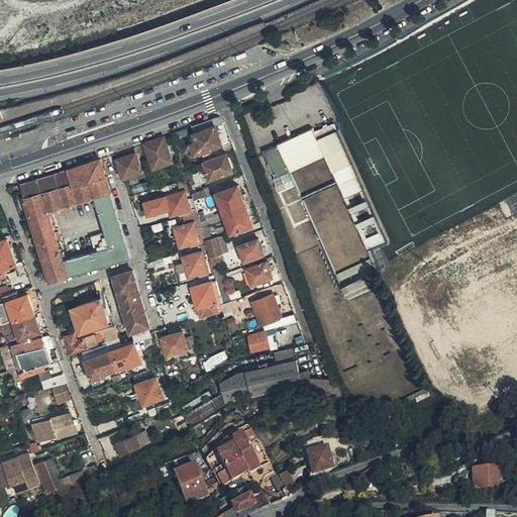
[(130,107),(116,112),(118,118),(134,113),(130,107)]
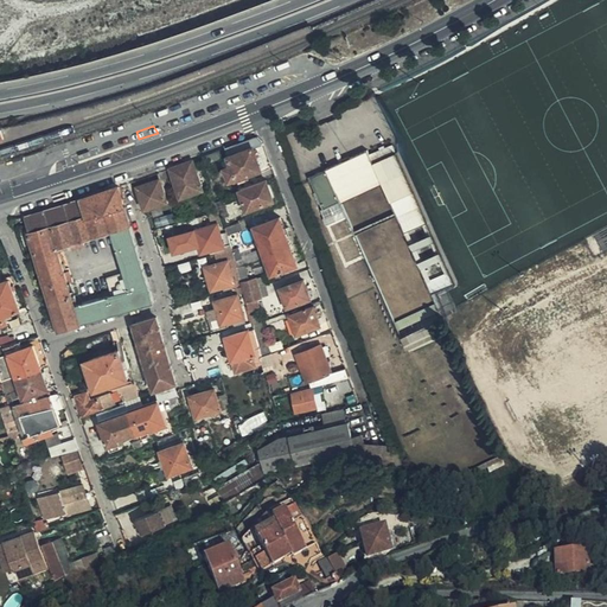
[(227,147),(230,155),(232,164),(227,166),(231,179),(237,177),(238,178),(263,168),(256,147),(263,145),(261,139),(259,136),(227,147)]
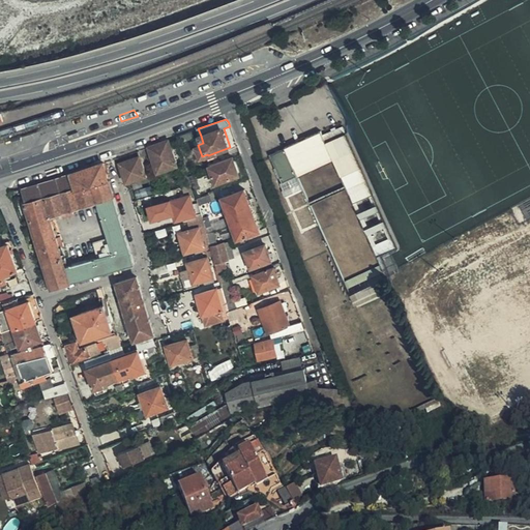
[(342,125),(330,130),(333,137),(345,131),(342,125)]
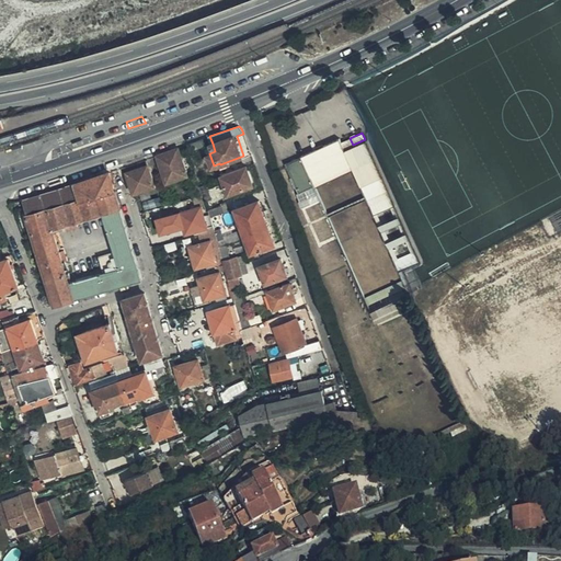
[(207,141),(206,138),(187,145),(191,151),(205,146),(204,142),(207,141)]
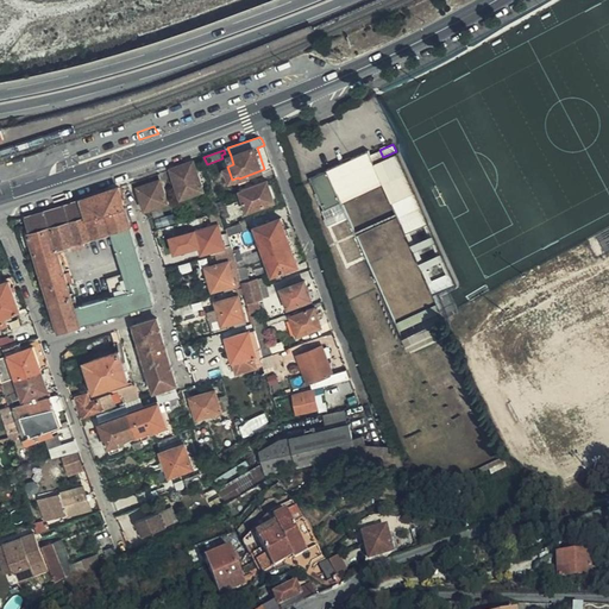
[(328,171),(313,177),(326,208),(341,201),(340,199),(382,180),(375,163),(370,151),(327,169),(328,171)]
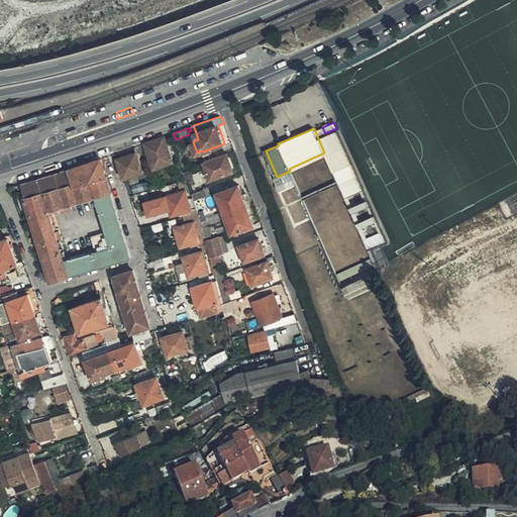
[(341,128),(337,129),(388,242),(369,250),(370,253),(383,248),(390,245),(391,244),(392,243),(392,241),(392,240),(341,128)]
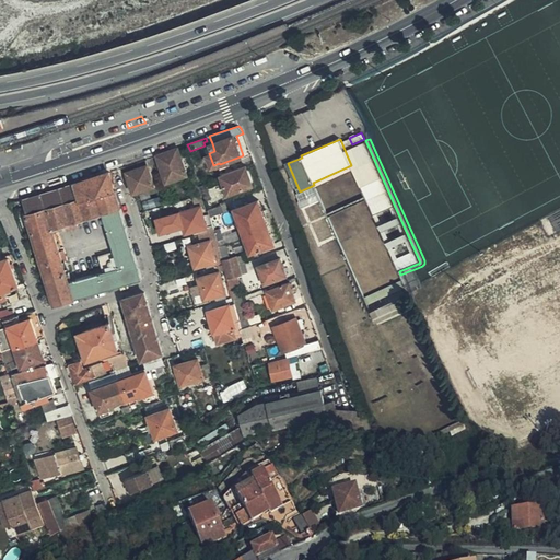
[(420,263),(365,140),(345,150),(351,165),(399,271),(420,263)]
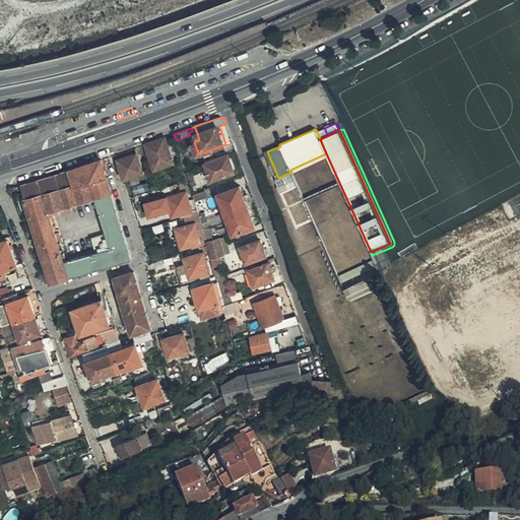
[(166,137),(147,144),(155,169),(175,163),(169,145),(166,137)]
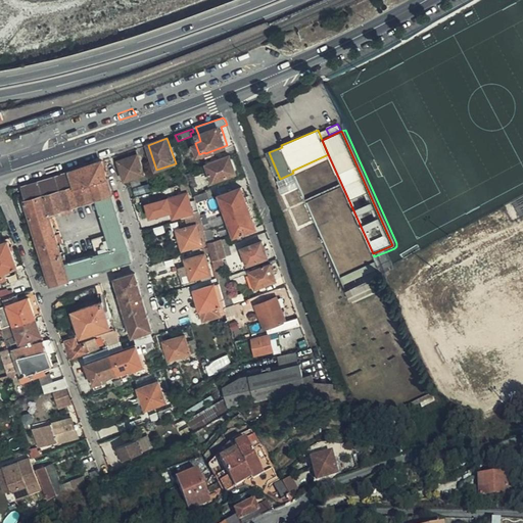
[(123,153),(117,155),(119,160),(139,153),(137,148),(123,153)]
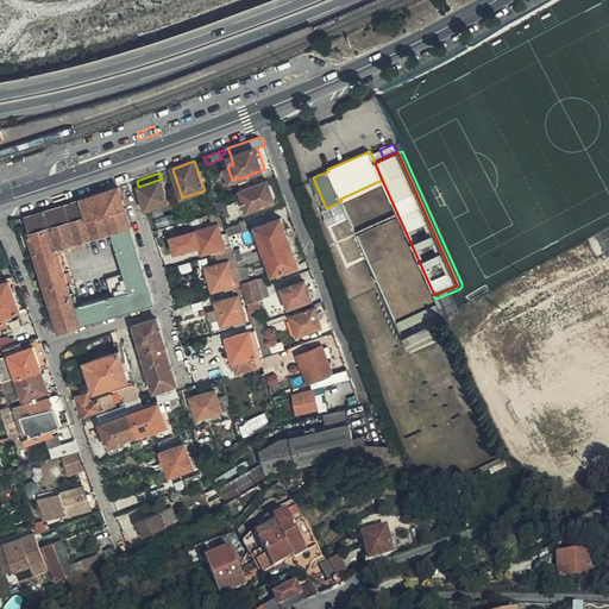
[(162,179),(138,187),(146,209),(169,202),(162,179)]
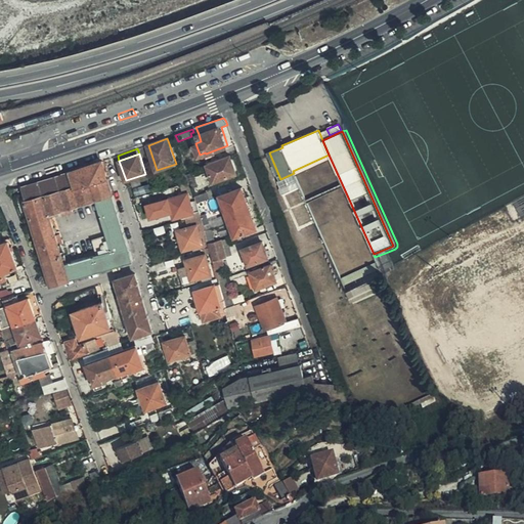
[(237,173),(231,156),(208,165),(215,181),(237,173)]
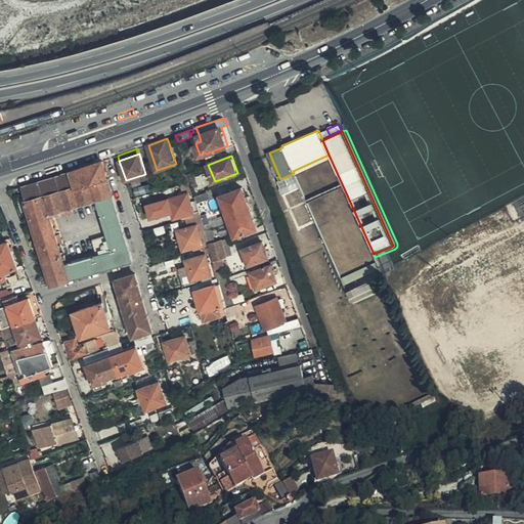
[(108,178),(103,160),(70,171),(75,188),(108,178)]
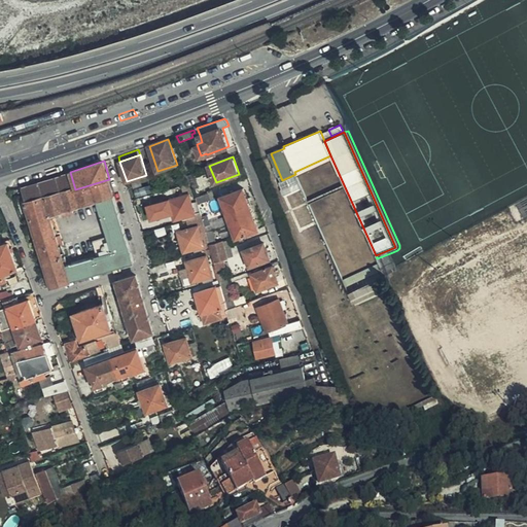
[(22,187),(45,262),(63,257),(60,247),(63,246),(62,243),(63,242),(62,239),(61,235),(57,236),(49,214),(59,211),(61,215),(74,211),(73,207),(83,205),(97,200),(114,196),(109,179),(75,189),(70,172),(61,175),(64,184),(60,185),(57,176),(22,187)]
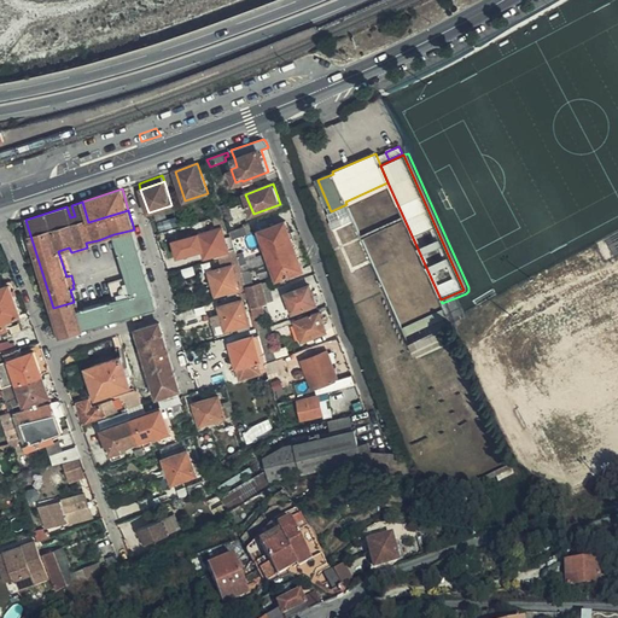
[(233,220),(228,203),(222,205),(227,222),(233,220)]
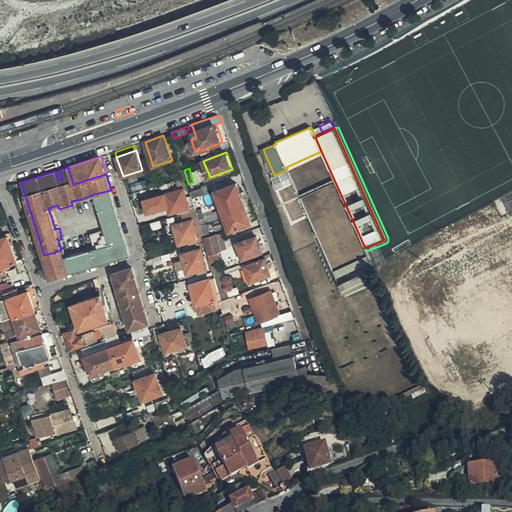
[(291,178),(287,169),(274,175),(278,183),(291,178)]
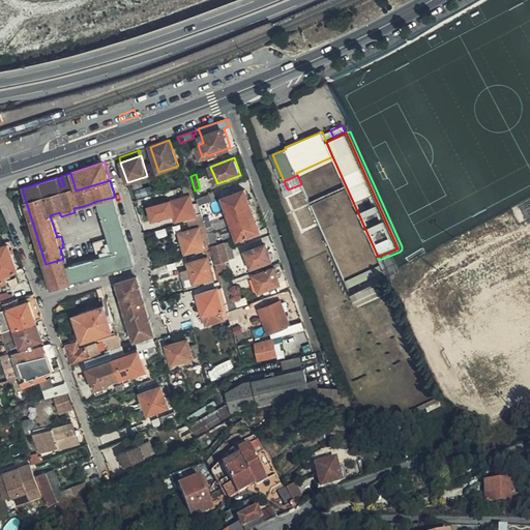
[(172,195),(193,189),(190,185),(186,186),(172,190),(172,195)]
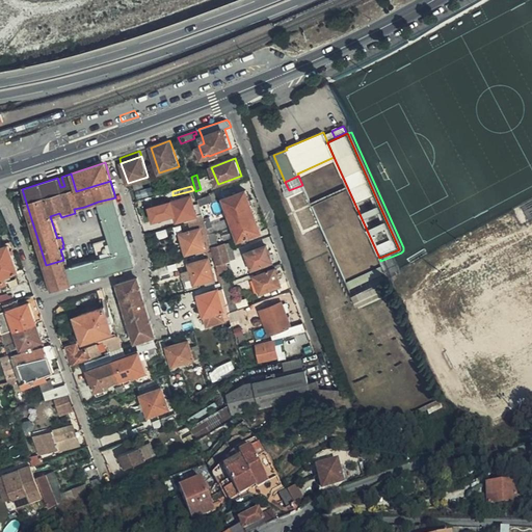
[(242,205),(250,202),(246,190),(235,194),(238,203),(241,202),(242,205)]
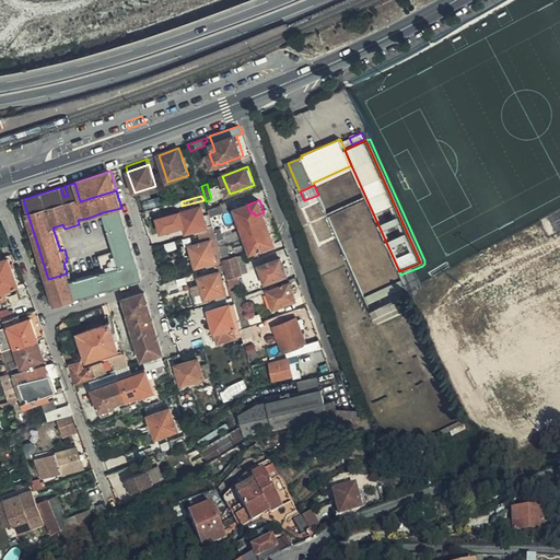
[(190,205),(182,207),(184,211),(181,212),(186,233),(207,228),(201,206),(191,209),(190,205)]
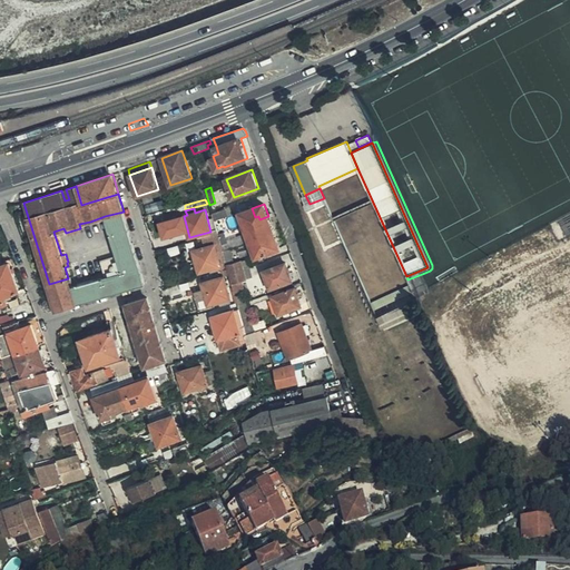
[(228,216),(226,208),(212,214),(214,220),(228,216)]
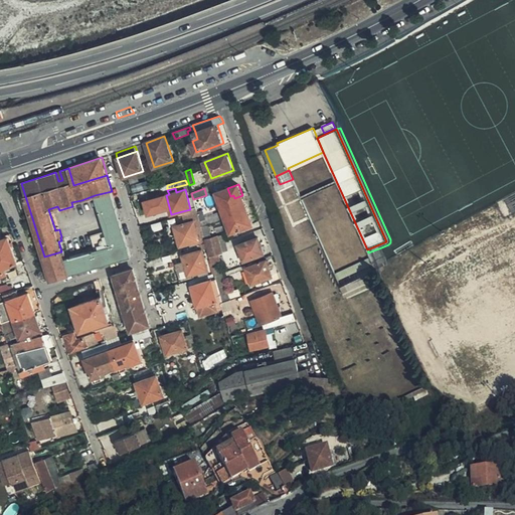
[(230,196),(227,188),(216,192),(220,202),(231,199),(230,196)]
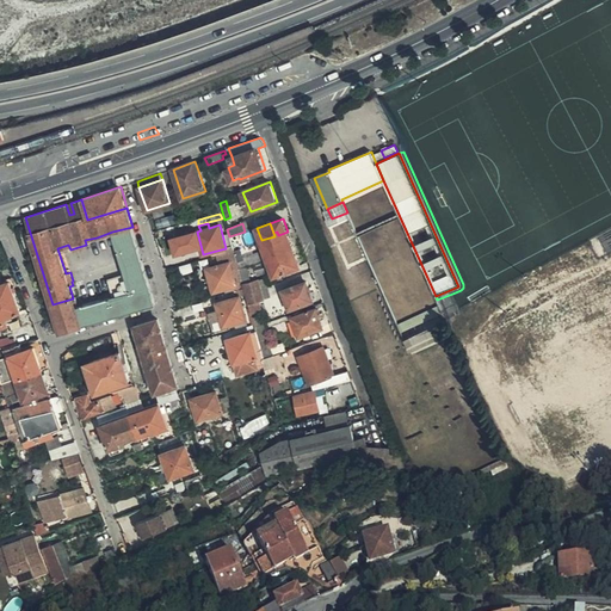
[(130,291),(136,310),(156,304),(133,227),(112,232),(124,270),(125,275),(130,291)]
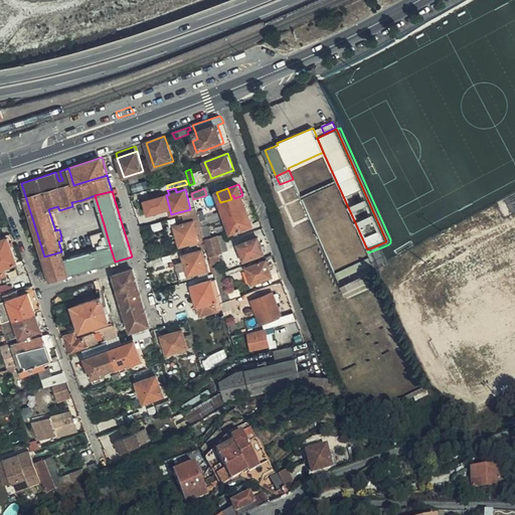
[(236,202),(234,198),(233,195),(230,196),(231,199),(220,202),(222,207),(233,203),(236,202)]
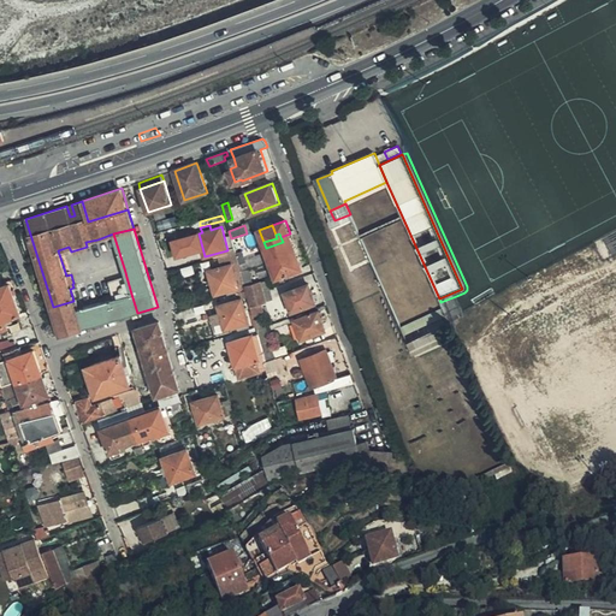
[(286,252),(296,249),(290,234),(280,237),(283,242),(279,243),(282,249),(285,247),(286,252)]
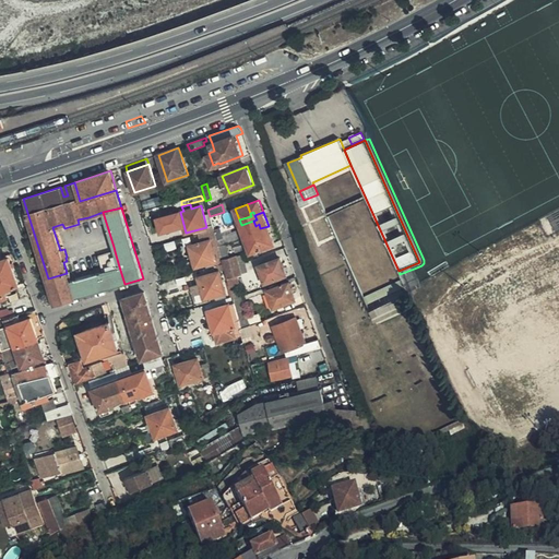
[(241,225),(245,234),(260,228),(259,224),(256,226),(253,221),(241,225)]
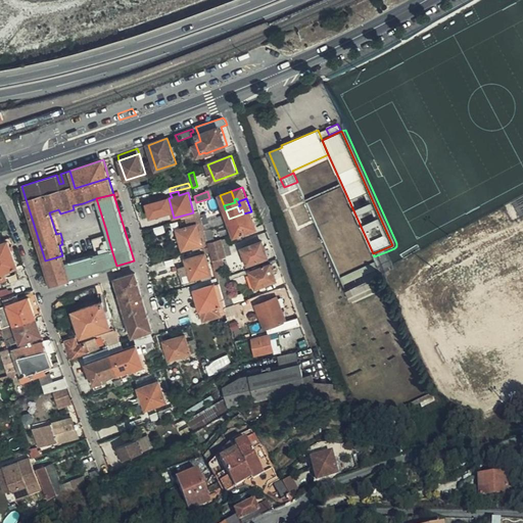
[(235,236),(257,228),(251,211),(243,214),(229,219),(235,236)]
